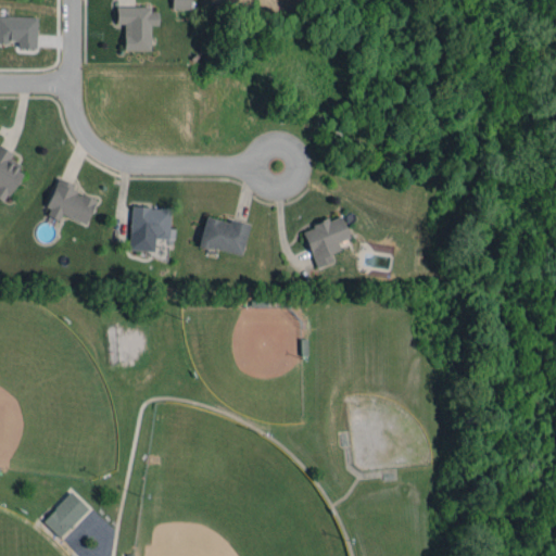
[(189,0),(171,0),(171,8),(190,9),(189,0)]
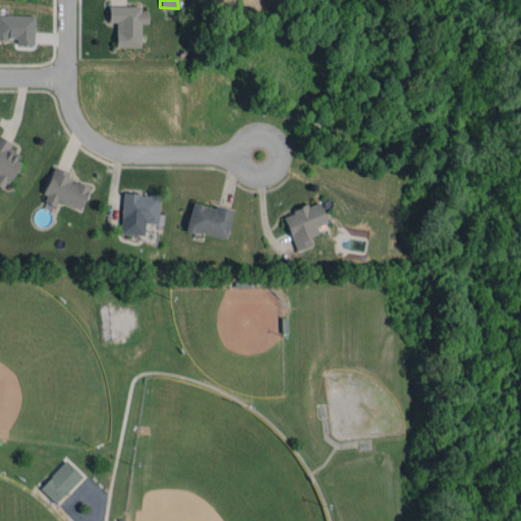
[(139,23),(148,22),(147,6),(108,7),(108,21),(115,21),(116,47),(140,47),(139,23)]
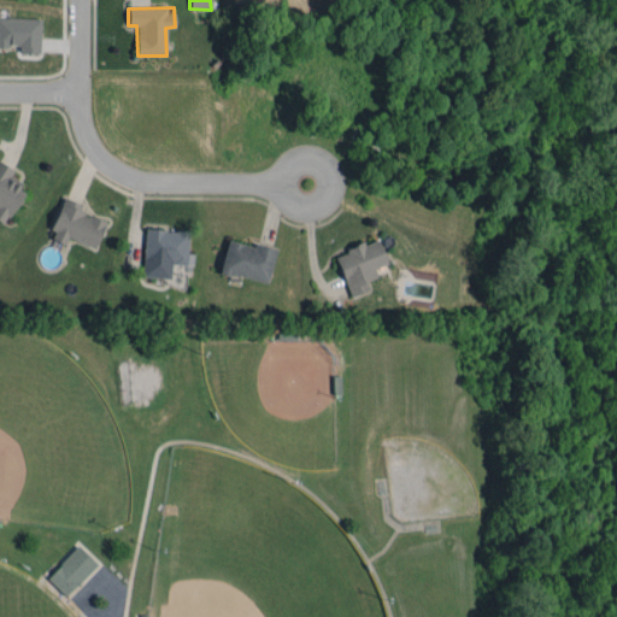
[(40,19),(0,17),(0,46),(18,47),(17,53),(39,53),(40,19)]
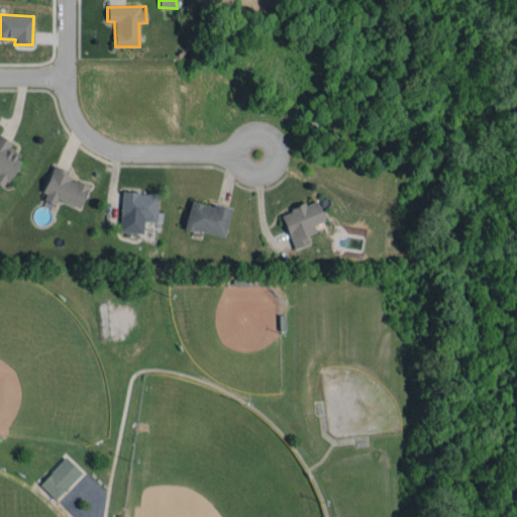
[(0,185),(5,188),(21,157),(7,149),(11,142),(0,135),(0,185)]
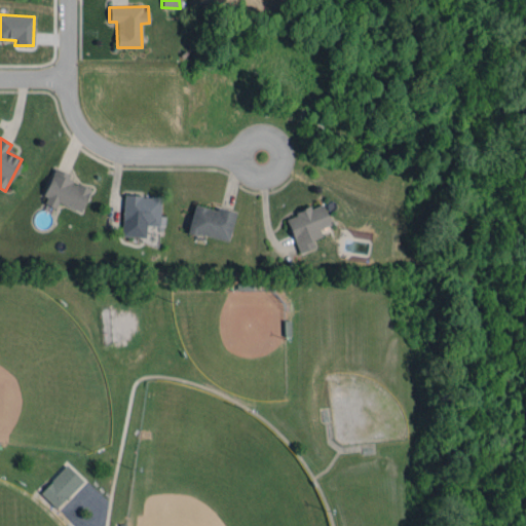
[(58,203),(81,212),(89,189),(69,181),(71,175),(54,168),(41,202),(55,208),(58,203)]
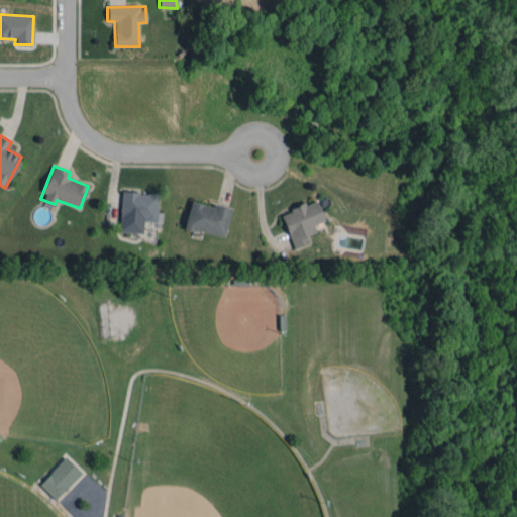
[(230,209),(190,200),(184,228),(223,236),(230,209)]
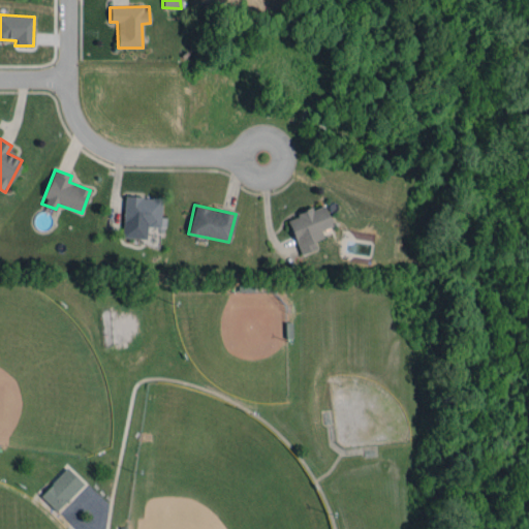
[(331,226),(323,205),(286,218),(300,254),(316,248),(314,241),(323,238),(320,229),(331,226)]
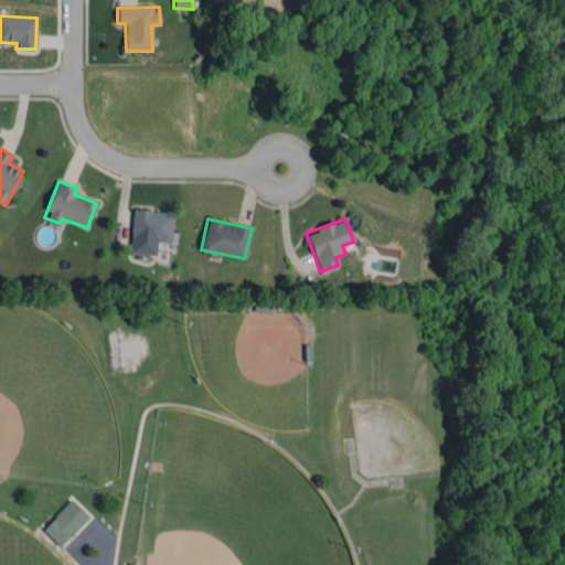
[(43,529),(61,545),(88,515),(71,499),(43,529)]
